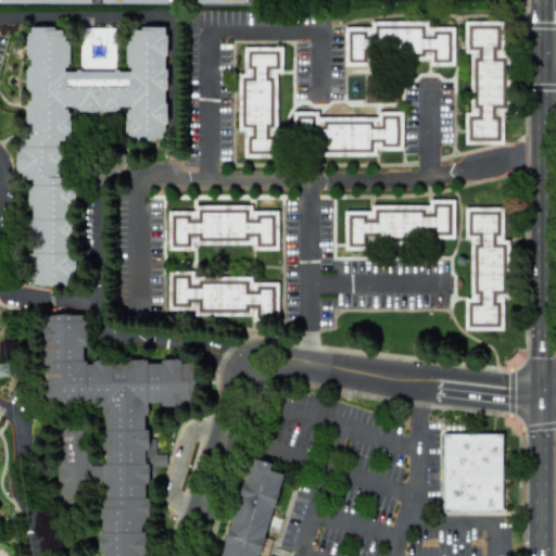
[(506,143),(504,21),(464,22),(464,53),(469,53),(470,113),(464,113),(464,144),(506,143)]
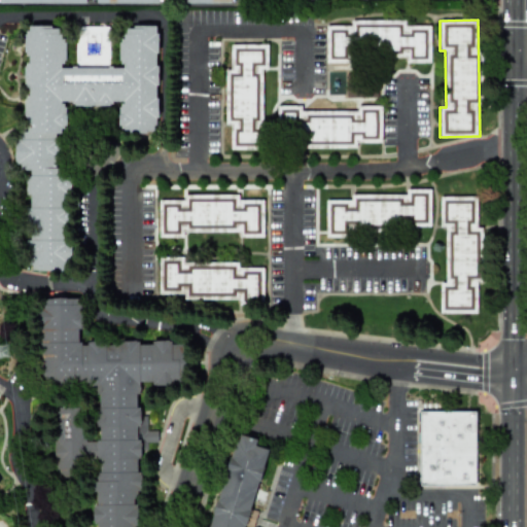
[(429,26),(405,26),(405,21),(351,21),(351,26),(327,26),(327,63),(350,63),(350,50),(389,49),(389,58),(406,58),(406,63),(429,62),(429,26)]
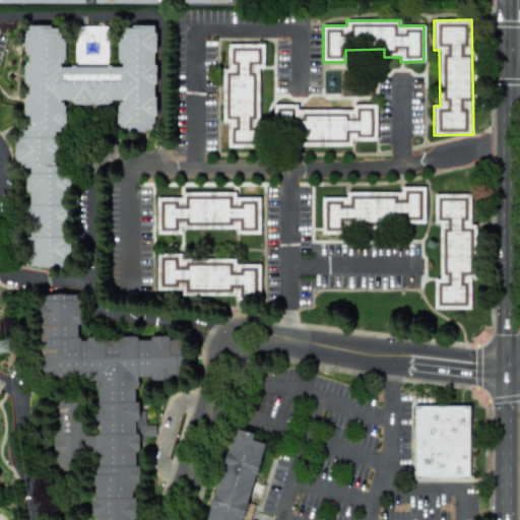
[(19,136),(54,136),(54,132),(59,132),(59,125),(65,125),(65,106),(62,106),(62,103),(59,103),(59,100),(70,100),(70,104),(72,104),(72,105),(108,105),(108,103),(110,103),(110,100),(121,100),(121,102),(118,102),(118,105),(116,105),(116,124),(118,124),(118,127),(121,127),(121,132),(145,132),(145,130),(151,130),(151,124),(153,124),(153,116),(155,116),(156,95),(153,95),(153,84),(156,84),(156,64),(153,64),(153,53),(155,53),(155,33),(153,33),(153,25),(130,24),(130,27),(124,27),(124,34),(121,34),(121,38),(119,38),(119,42),(117,42),(117,59),(118,60),(118,63),(121,63),(121,67),(111,66),(111,65),(106,65),(106,67),(74,66),(74,65),(71,65),(71,67),(60,67),(60,63),(63,63),(63,59),(65,59),(65,42),(63,42),(63,38),(60,38),(60,33),(58,33),(58,27),(51,27),(51,24),(27,24),(27,29),(24,29),(24,34),(23,34),(23,51),(24,51),(24,55),(28,55),(28,63),(25,63),(25,64),(23,64),(23,123),(26,123),(26,130),(19,130),(19,136)]
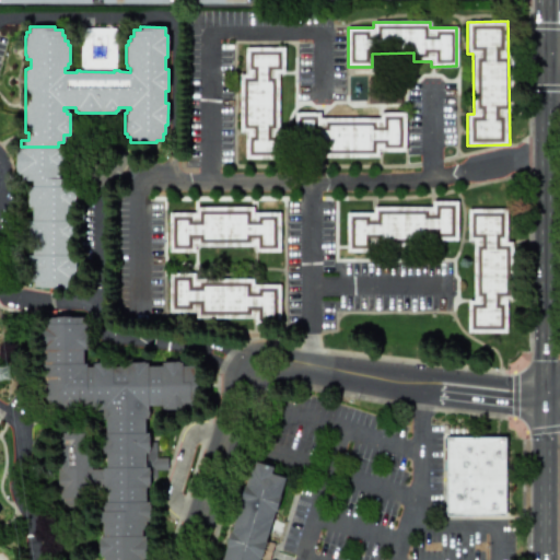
[(116,62),(115,27),(80,28),(81,62),(93,62),(116,62)]
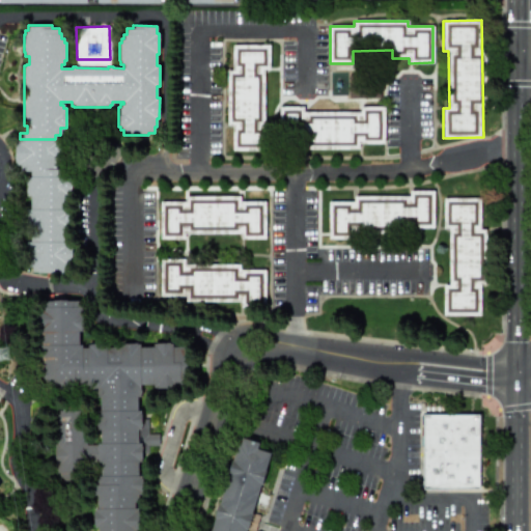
[(269,45),(232,45),(232,71),(227,71),(226,123),(232,123),(232,145),(263,145),(263,70),(269,70),(269,45)]
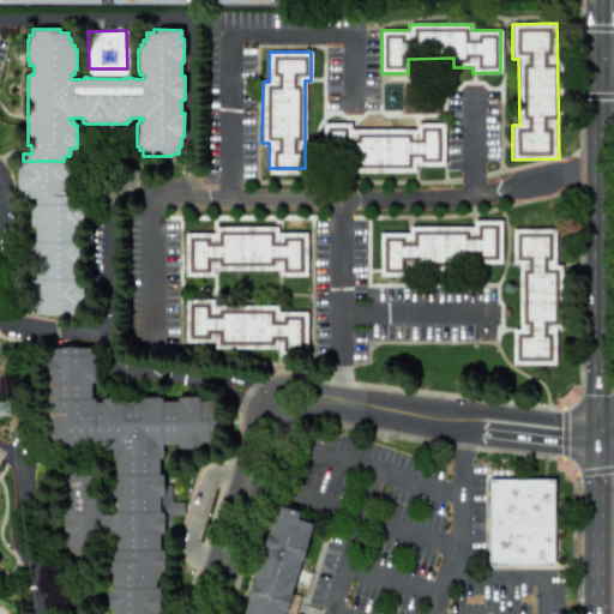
[(444,124),(415,124),(415,130),(350,130),(350,124),(324,124),(324,155),(343,154),(343,168),(444,168),(444,124)]
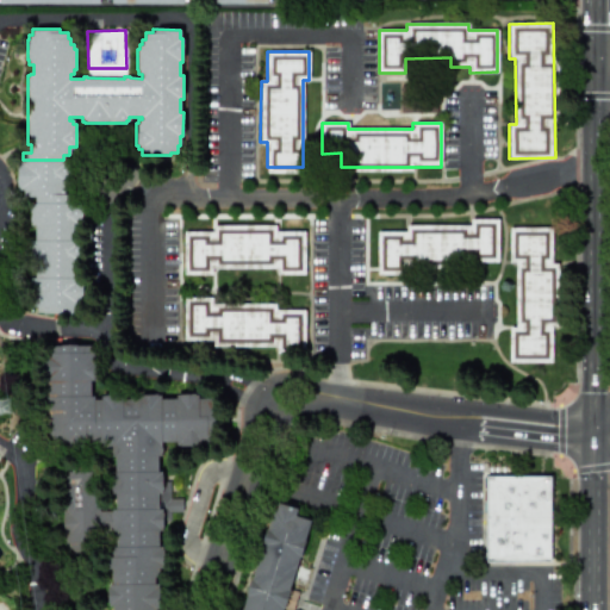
[(17,162),(17,190),(22,190),(22,199),(30,199),(30,203),(81,203),(81,161),(17,162)]
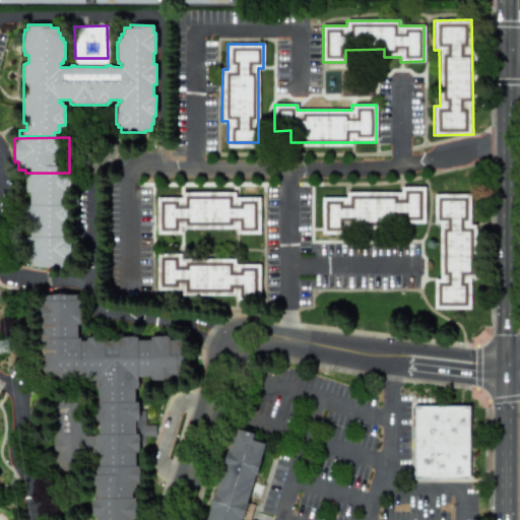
[(24,173),(24,192),(28,192),(28,203),(67,203),(67,192),(70,192),(69,173),(24,173)]
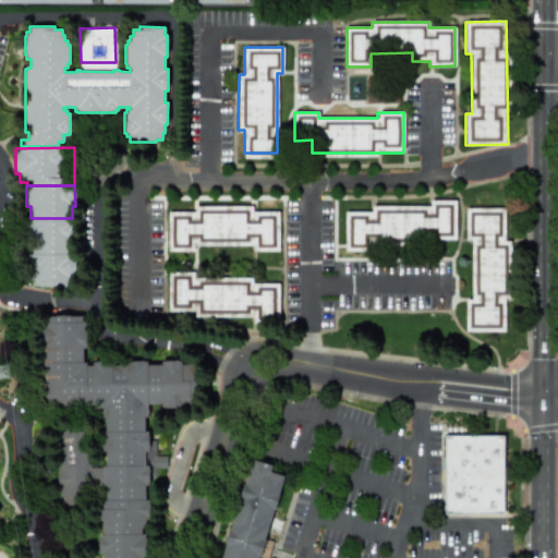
[(456,244),(455,205),(371,205),(371,213),(344,213),(344,245),(456,244)]
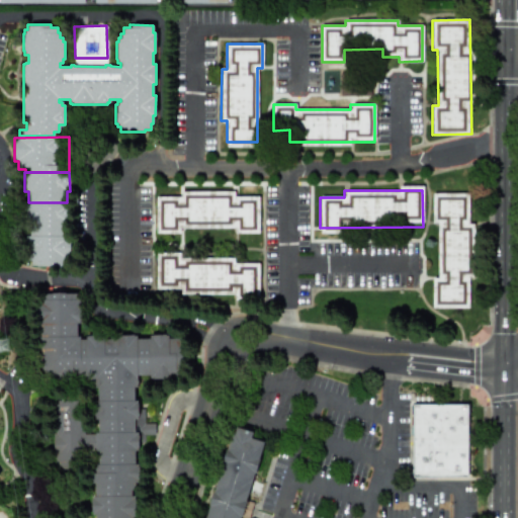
[(467,308),(467,278),(472,278),(472,224),(467,224),(467,193),(431,193),(431,223),(437,223),(437,278),(432,278),(432,308),(467,308)]
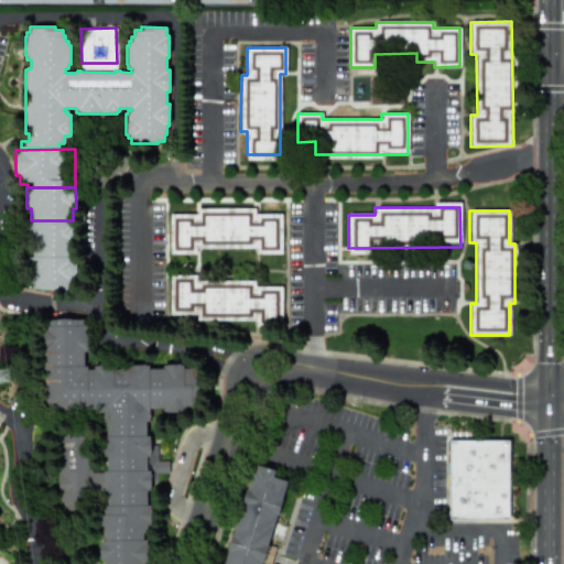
[(281,213),(171,212),(171,253),(196,253),(196,248),(256,248),(256,253),(281,253),(281,213)]
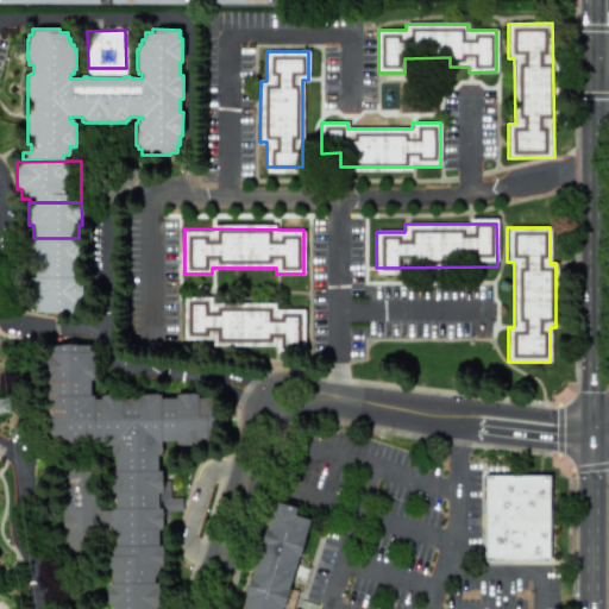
[(35,275),(79,275),(79,240),(30,240),(30,253),(35,253),(35,275)]
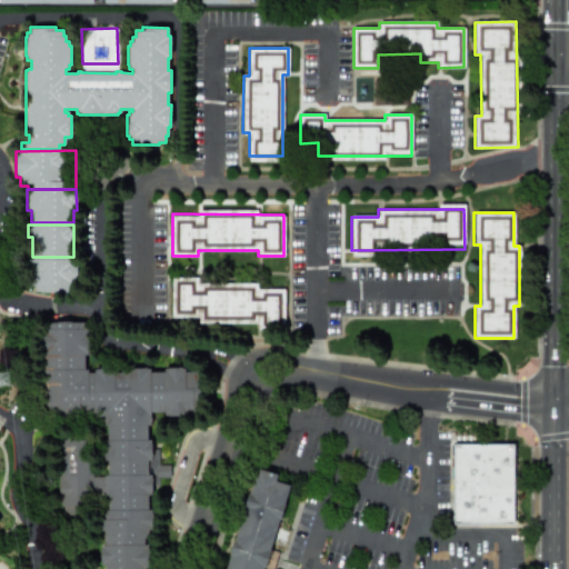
[(33,290),(39,290),(39,292),(72,291),(72,283),(78,283),(78,259),(25,260),(25,273),(33,273),(33,290)]
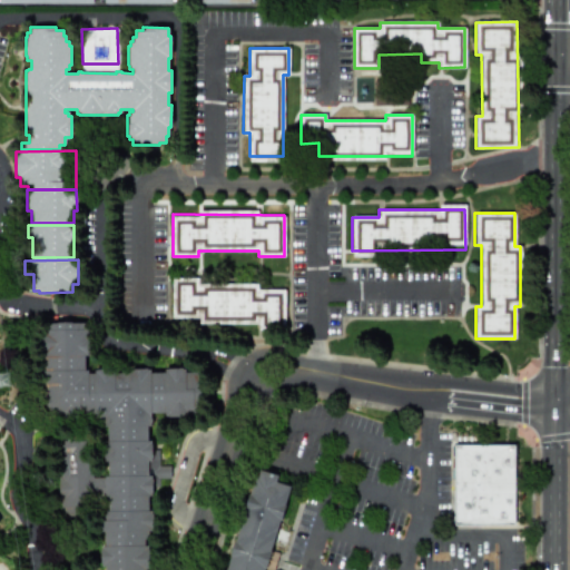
[(257,284),(197,284),(197,278),(172,278),(172,318),(199,318),(199,325),(285,325),(284,290),(257,290),(257,284)]
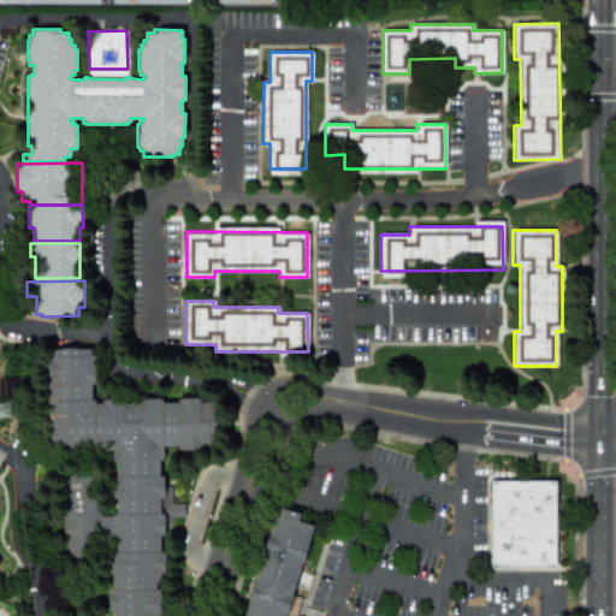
[(384,341),(455,339),(455,324),(384,325),(384,341)]
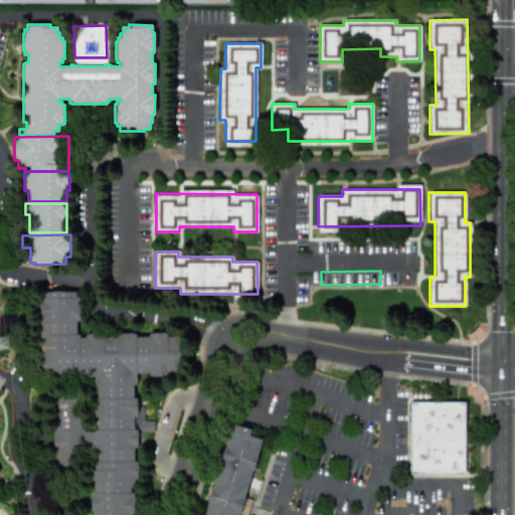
[(77,336),(77,291),(38,292),(40,376),(96,375),(97,431),(82,432),(81,418),(75,412),(70,414),(65,408),(52,421),(52,466),(70,466),(79,462),(78,453),(92,452),(93,514),(135,514),(134,448),(143,439),(143,433),(153,433),(153,420),(143,421),(143,406),(138,406),(135,397),(134,376),(180,375),(180,334),(77,336)]
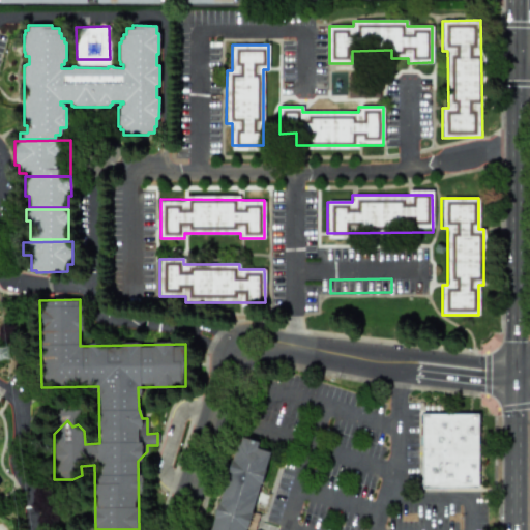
[(422,414),(422,488),(477,488),(477,413),(422,414)]
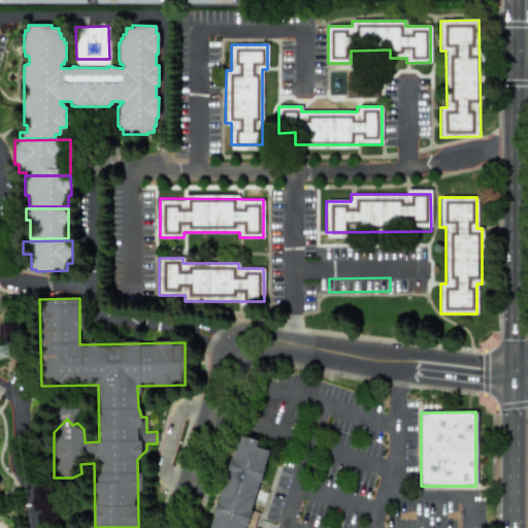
[(241,435),(239,440),(237,440),(208,527),(244,527),(269,451),(256,447),(258,440),(241,435)]
